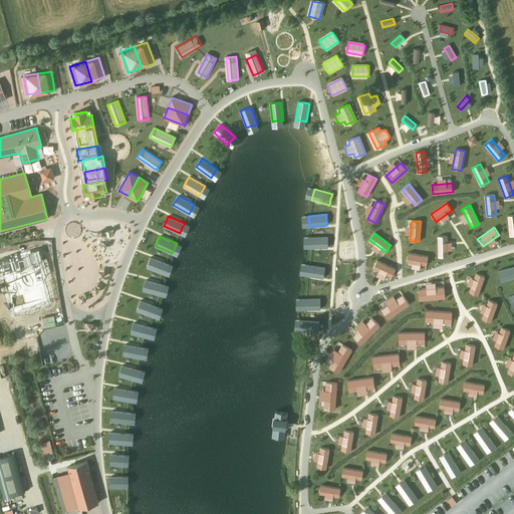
[(447,236),(438,236),(438,256),(447,256),(447,236)]
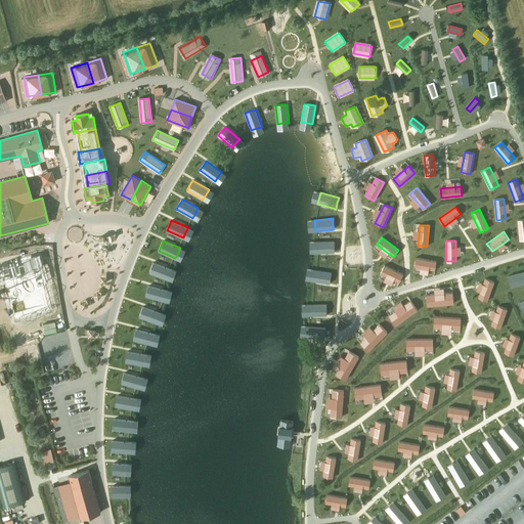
[(335,242),(316,242),(316,253),(335,253),(335,248),(335,242)]
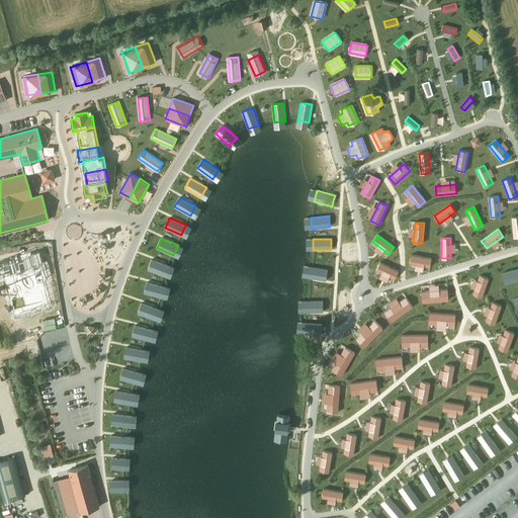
[(42,244),(0,255),(0,268),(4,268),(15,310),(53,299),(44,268),(49,266),(42,244)]
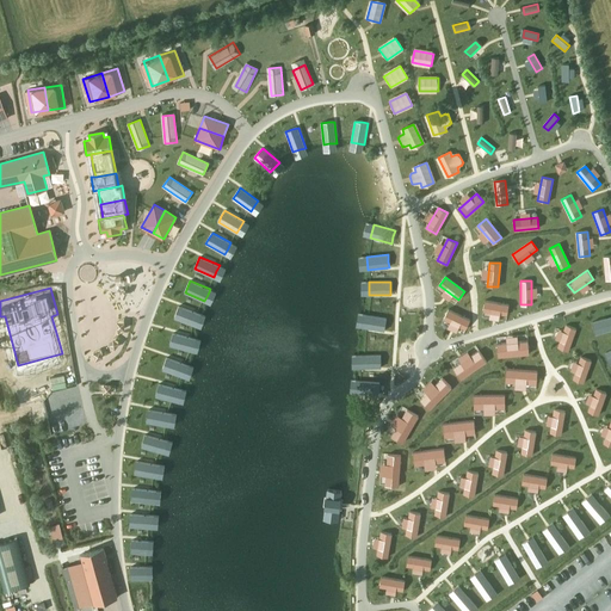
[(485,301),(483,312),(507,315),(508,304),(485,301)]
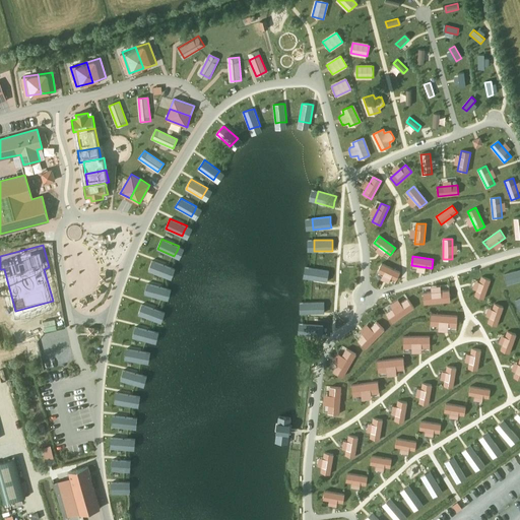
[(150,265),(148,270),(166,276),(168,271),(170,266),(152,260),(150,265)]
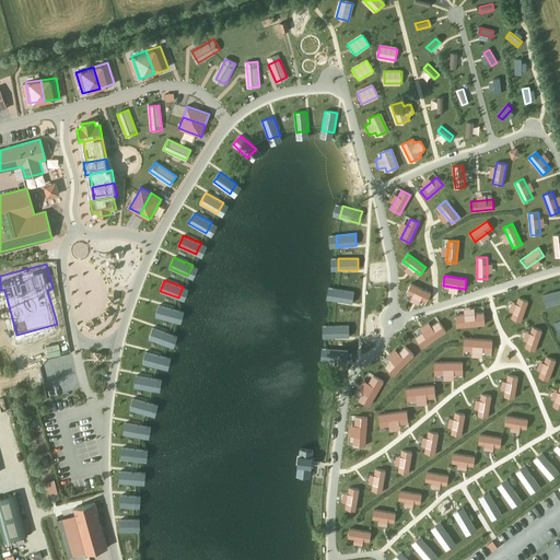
[(410,283),(407,293),(427,302),(431,293),(410,283)]
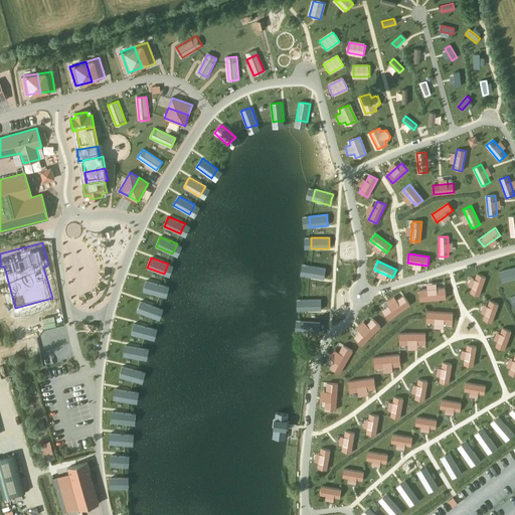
[(308,266),(306,277),(324,280),(325,274),(326,269),(308,266)]
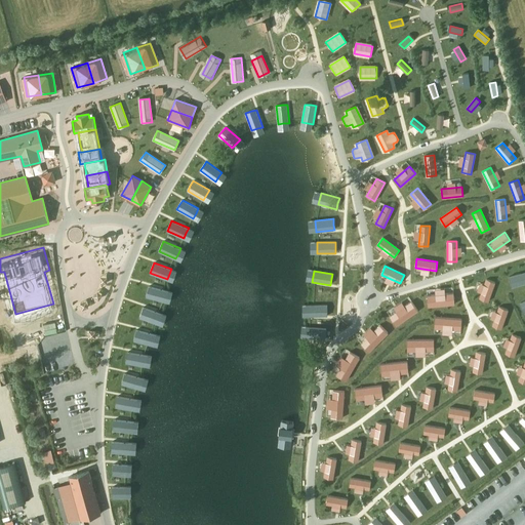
[(520,274),(509,277),(512,287),(523,284),(523,283),(524,282),(524,273),(521,275),(520,274)]
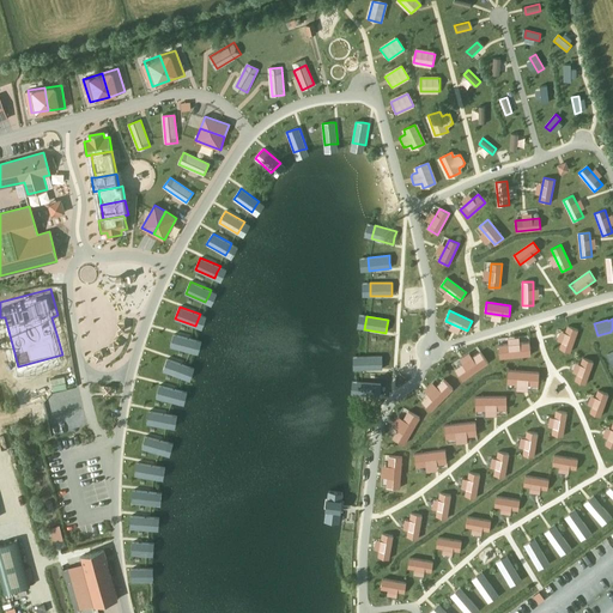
[(568,326),(559,349),(570,352),(578,329),(568,326)]
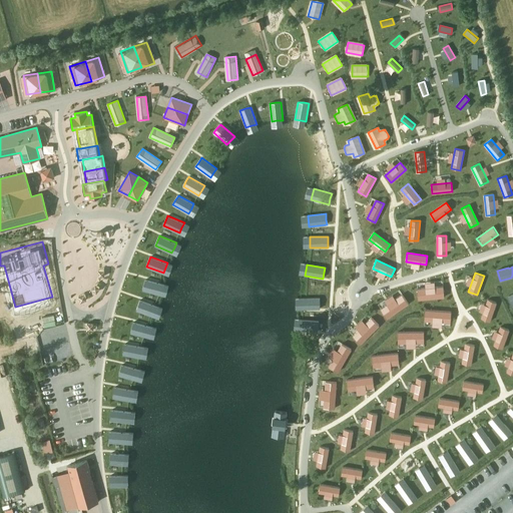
[(144,285),(143,290),(160,295),(161,289),(163,284),(145,280),(144,285)]
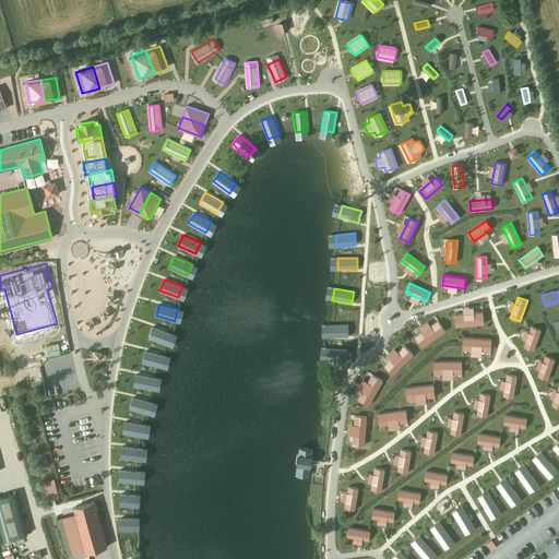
[(483,312),(454,314),(455,326),(484,323),(483,312)]
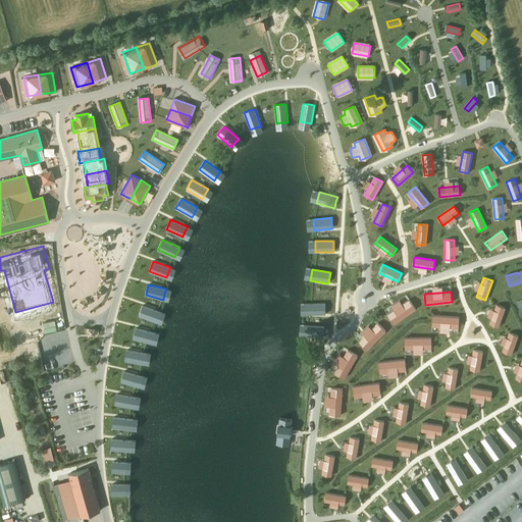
[(409,300),(387,315),(394,323),(415,308),(409,300)]
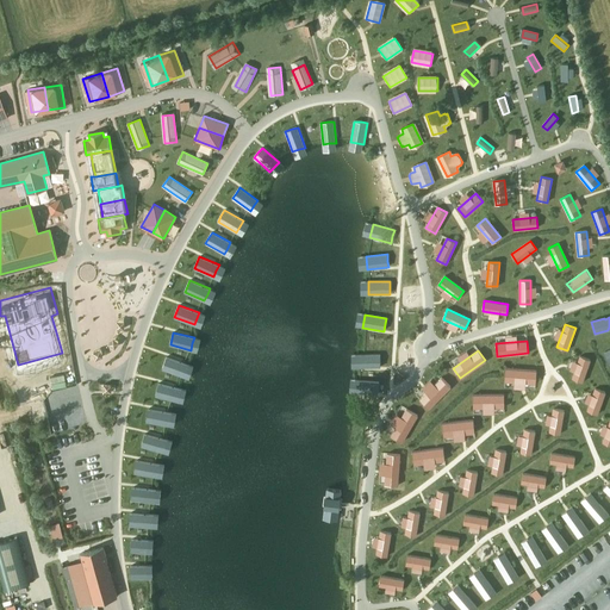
[(380,354),(359,355),(359,368),(380,367),(380,361),(380,354)]
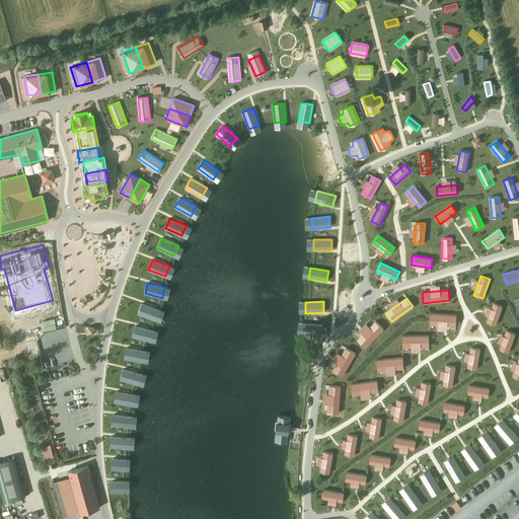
[(140,308),(139,313),(155,319),(157,314),(159,309),(142,303),(140,308)]
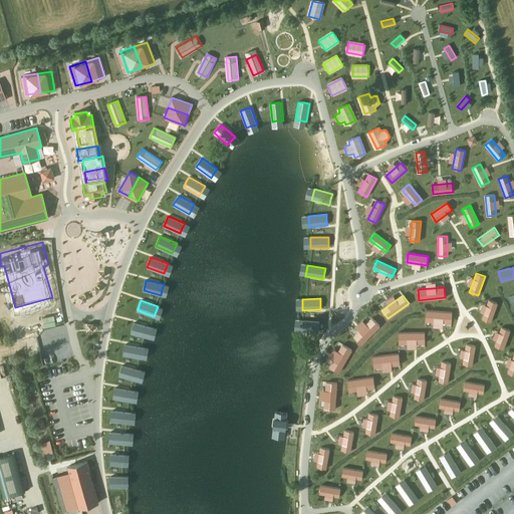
[(489,300),(482,319),(490,322),(497,303),(489,300)]
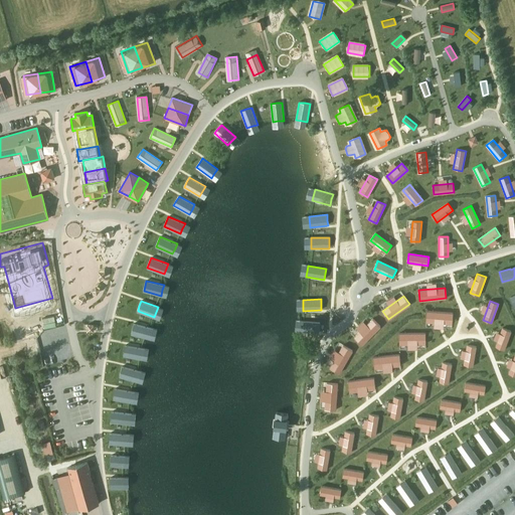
[(427,311),(426,322),(452,324),(453,313),(427,311)]
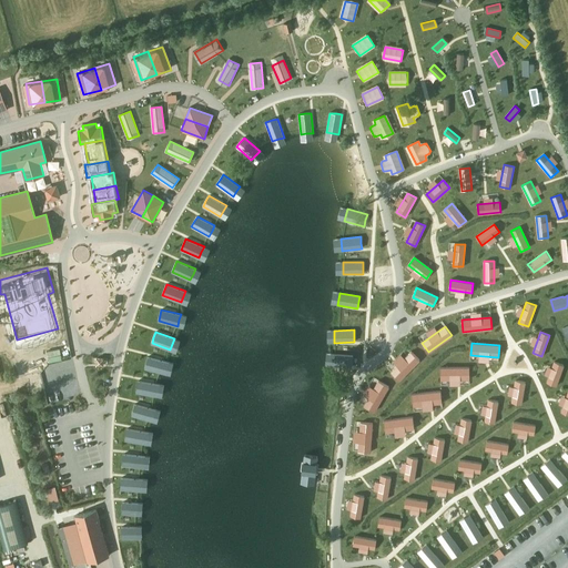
[(412,352),(391,372),(399,381),(399,379),(419,361),(412,352)]
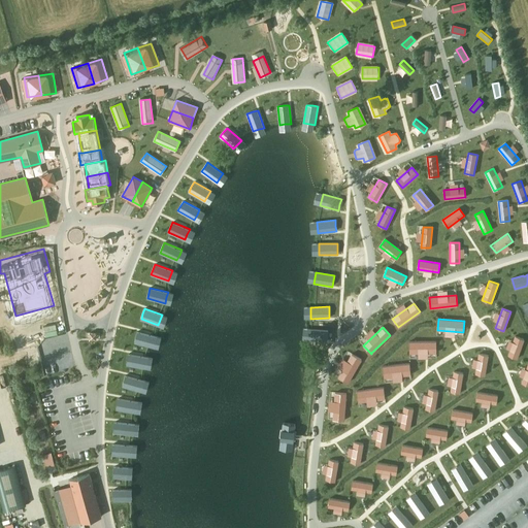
[(309,329),(308,340),(327,341),(328,336),(328,330),(309,329)]
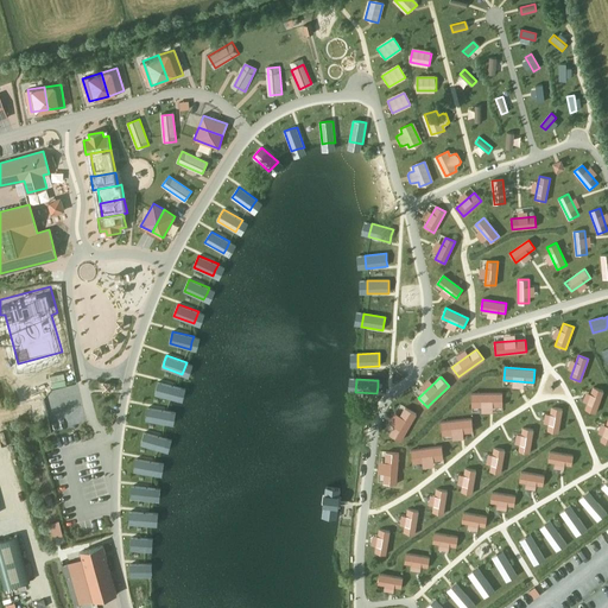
[(157,387),(154,394),(176,399),(177,393),(178,386),(158,381),(157,387)]
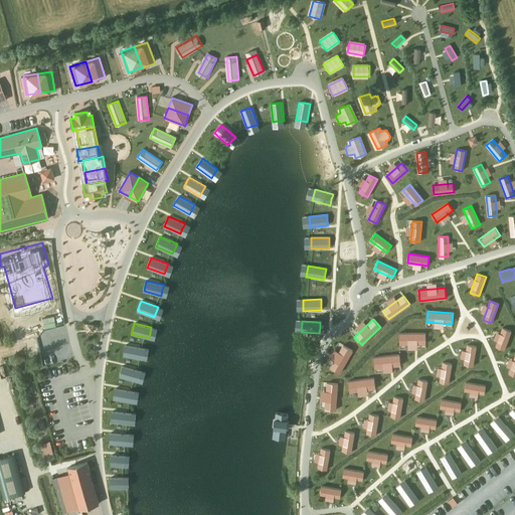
[(502,328),(496,347),(504,350),(511,331),(502,328)]
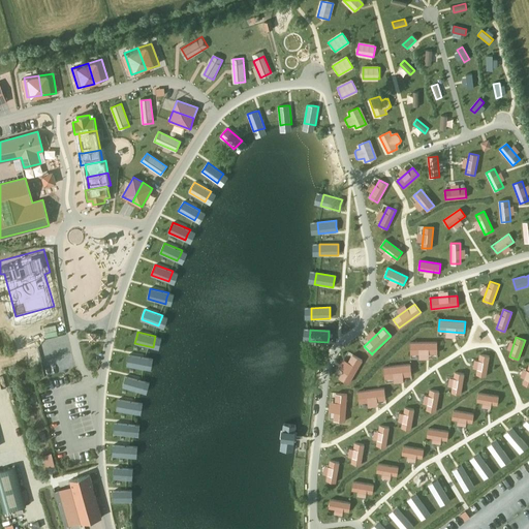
[(437,342),(410,342),(410,353),(437,353),(437,342)]
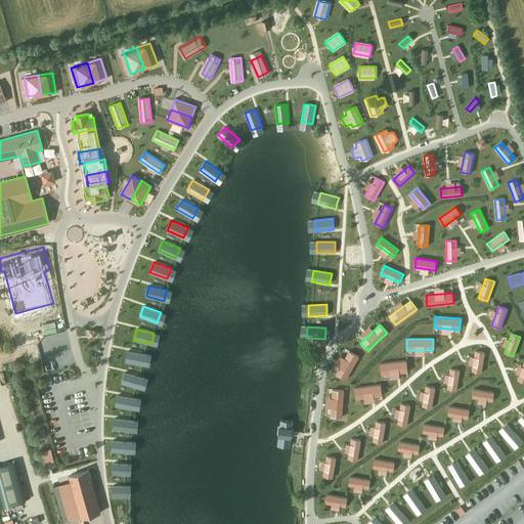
[(126,356),(125,361),(143,364),(144,359),(145,353),(127,351),(126,356)]
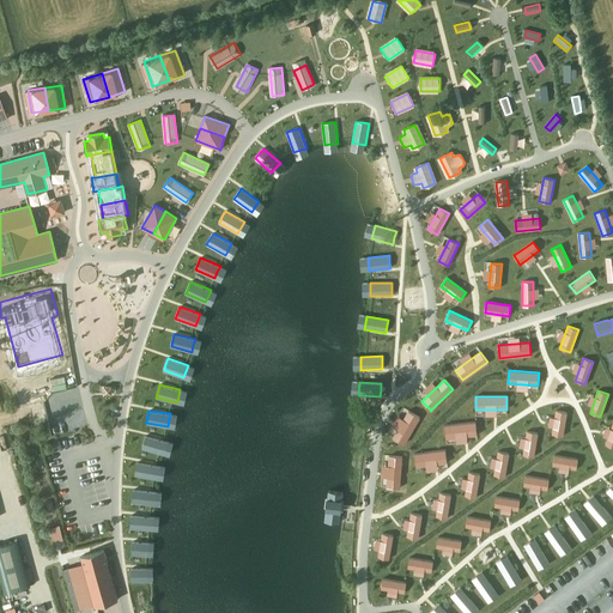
[(408,411),(393,438),(405,444),(419,417),(408,411)]
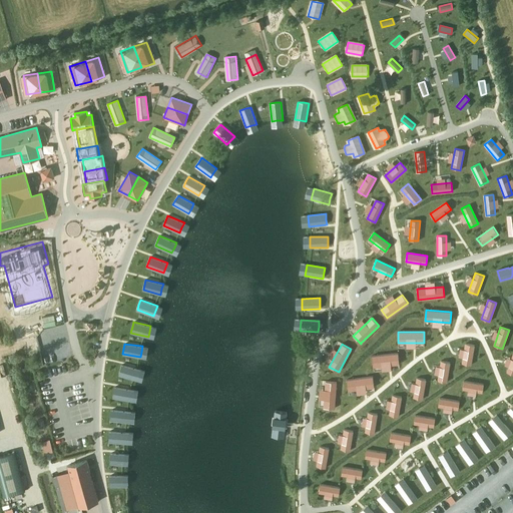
[(465,344),(462,364),(471,365),(474,346),(465,344)]
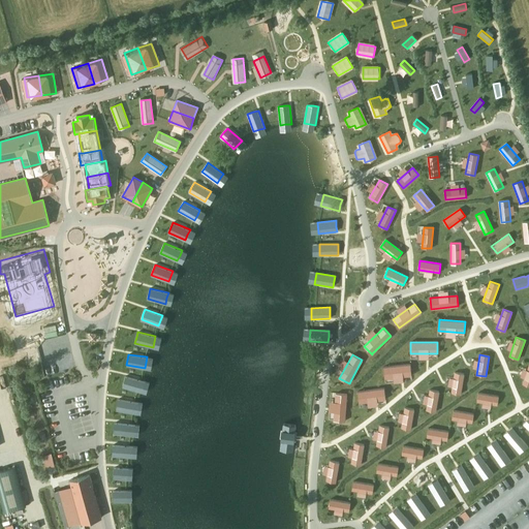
[(410,365),(383,367),(384,378),(411,375),(410,365)]
